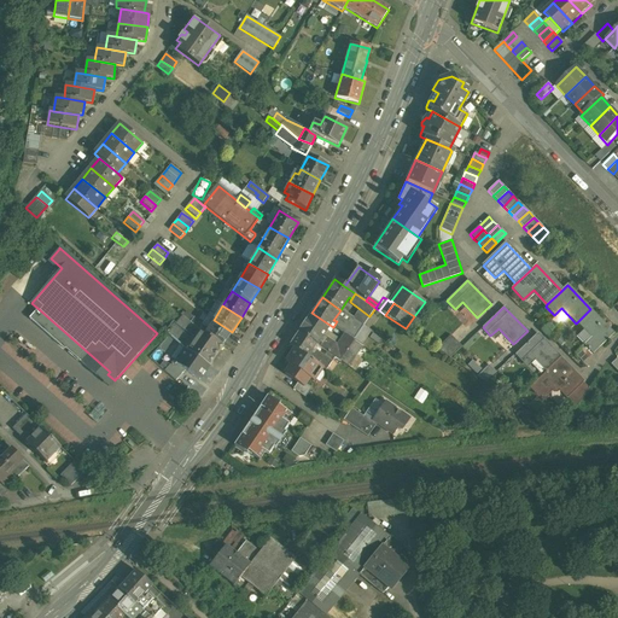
[(110,372),(39,309),(29,319),(64,349),(65,349),(99,378),(105,377),(108,374),(110,372)]
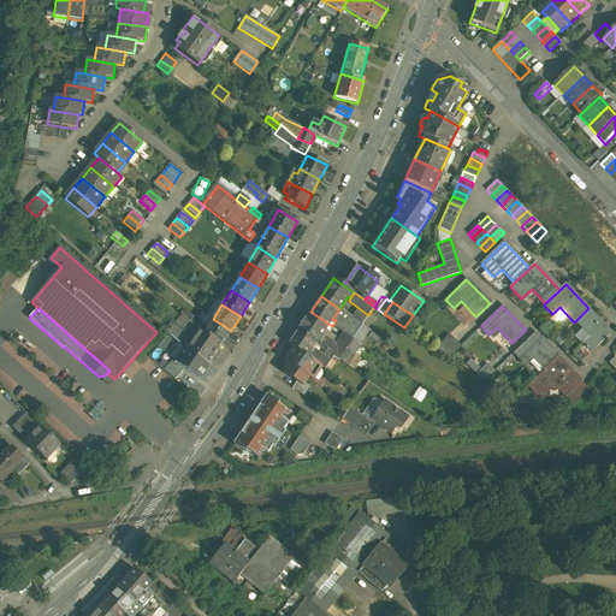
[(611,333),(588,308),(574,323),(588,338),(581,344),(590,354),(611,333)]
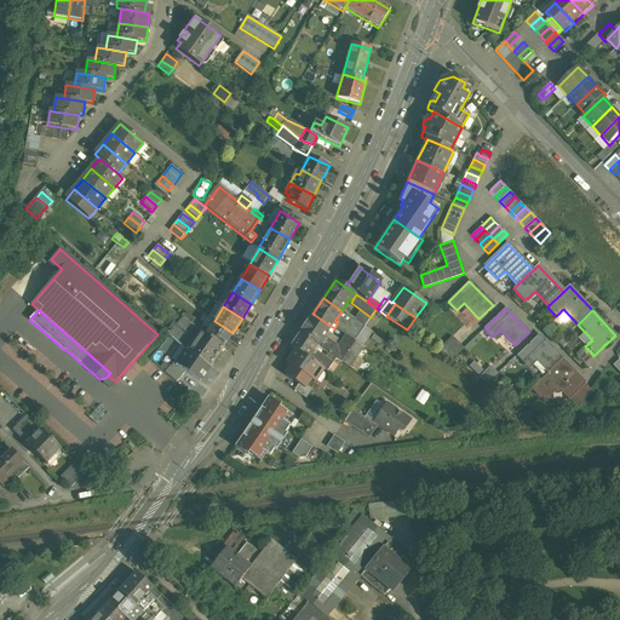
[(342,311),(334,321),(338,322),(339,320),(351,328),(356,321),(342,311)]
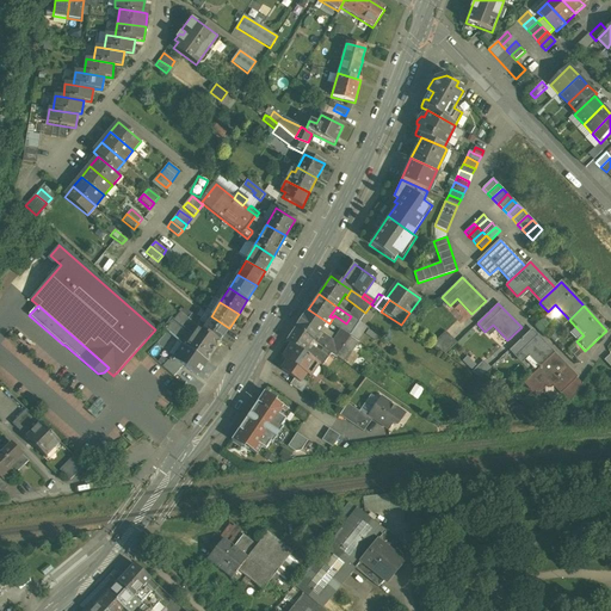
[(326,321),(308,309),(295,328),(312,340),(313,341),(318,334),(326,321)]
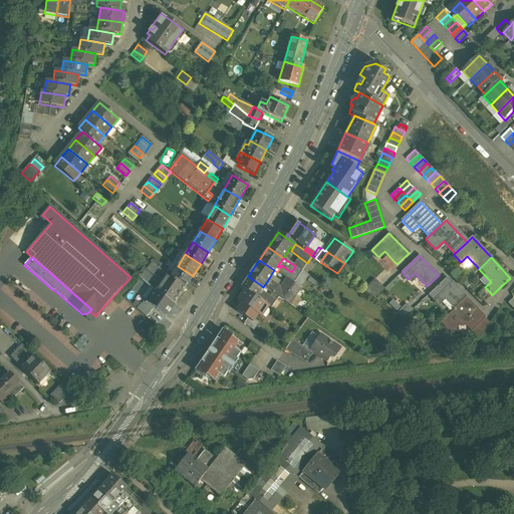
[(344,263),(337,273),(343,278),(350,268),(344,263)]
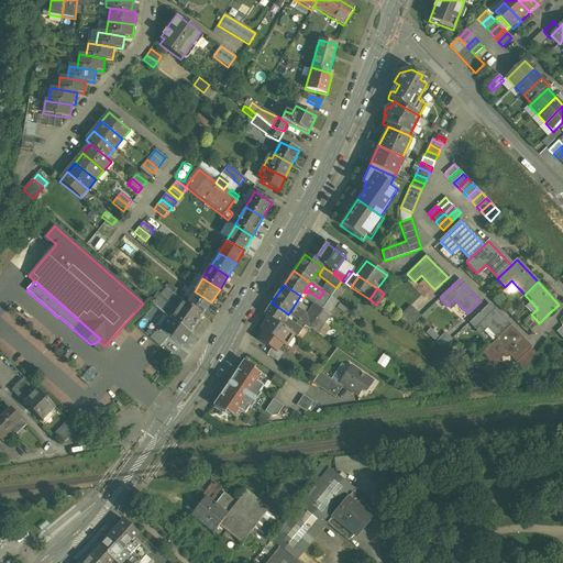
[(173,295),(166,289),(159,297),(177,309),(183,302),(178,298),(173,295)]
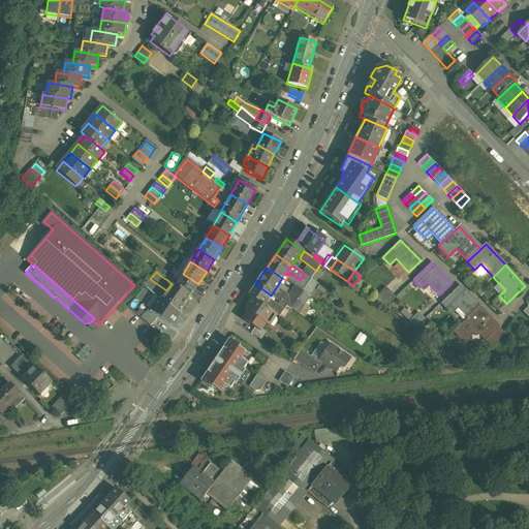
[(172,284),(175,286),(190,297),(198,284),(183,274),(178,282),(176,281),(176,279),(165,273),(162,277),(167,280),(172,284)]
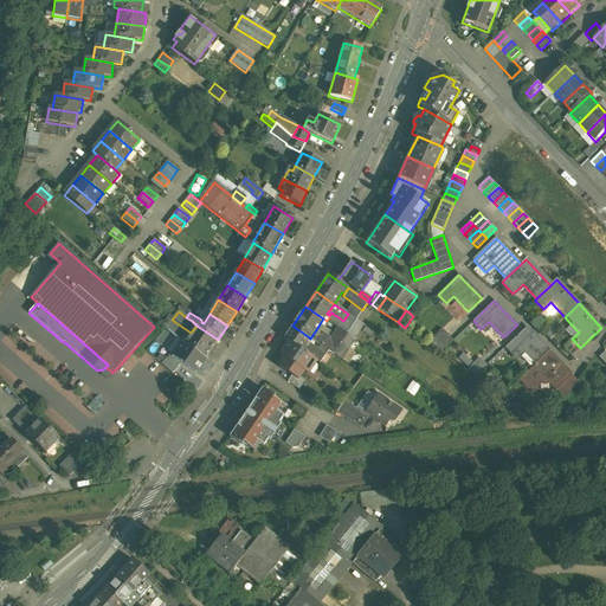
[(343,321),(331,313),(330,315),(327,321),(337,328),(346,334),(352,327),(343,321)]
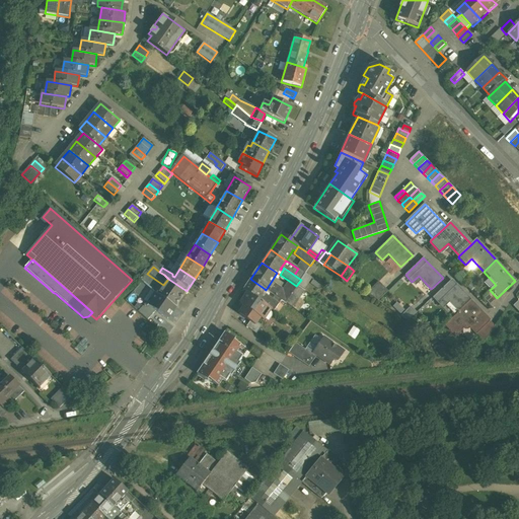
[(305,274),(298,269),(294,275),(301,280),(305,274)]
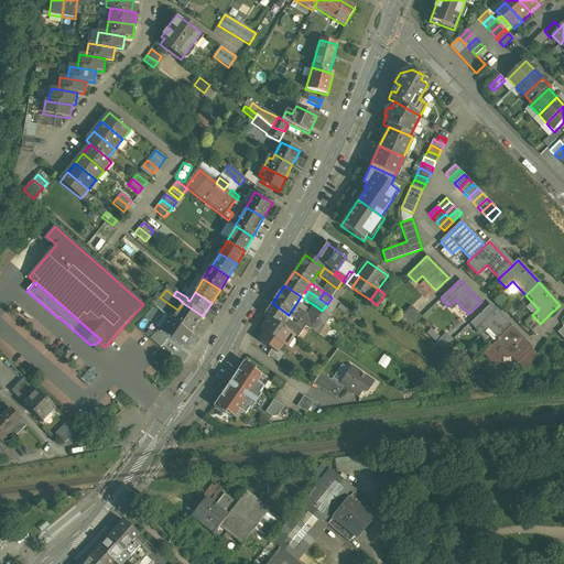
[(327,304),(322,311),(323,312),(326,314),(335,300),(332,297),(327,304)]
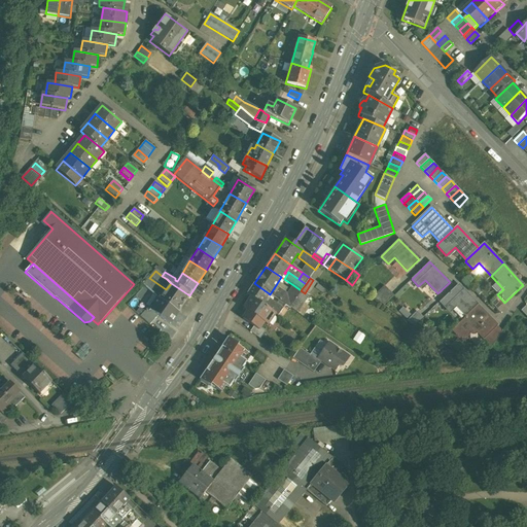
[(164,292),(148,279),(143,285),(160,299),(164,292)]
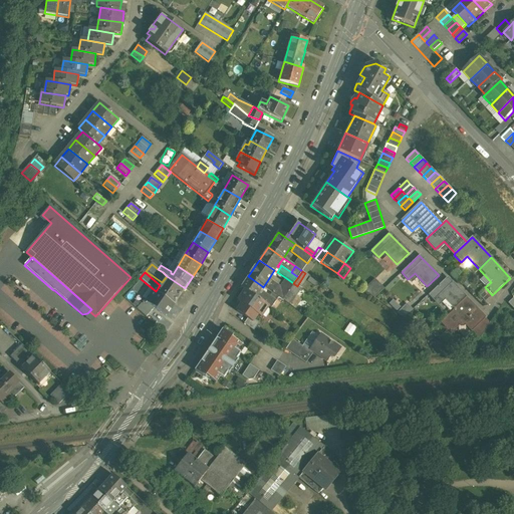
[(185,288),(170,278),(167,276),(162,282),(160,285),(156,291),(155,292),(174,304),(185,288)]
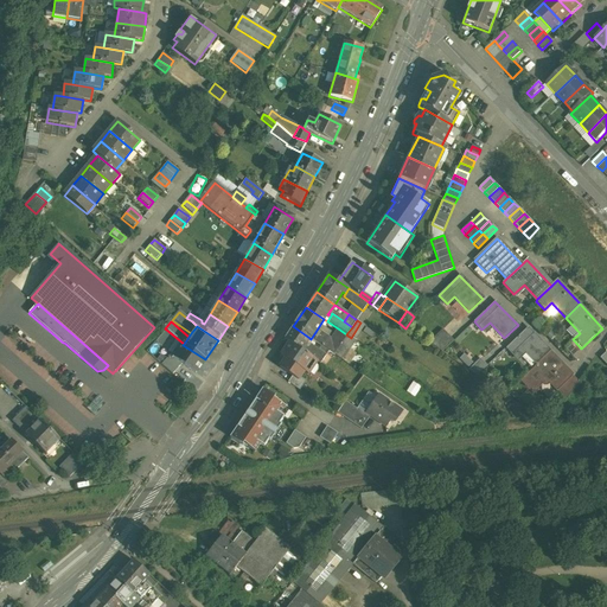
[(310,338),(293,326),(285,339),(289,343),(301,351),(305,346),(310,338)]
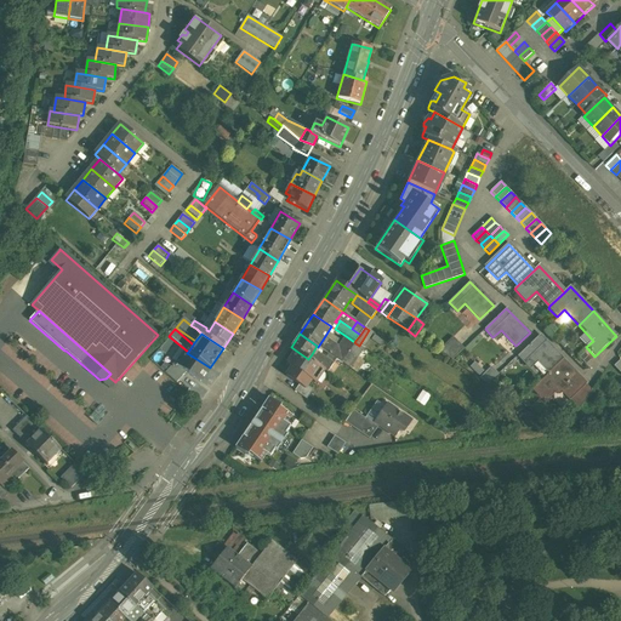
[(354,342),(346,336),(341,343),(351,351),(355,343),(354,342)]
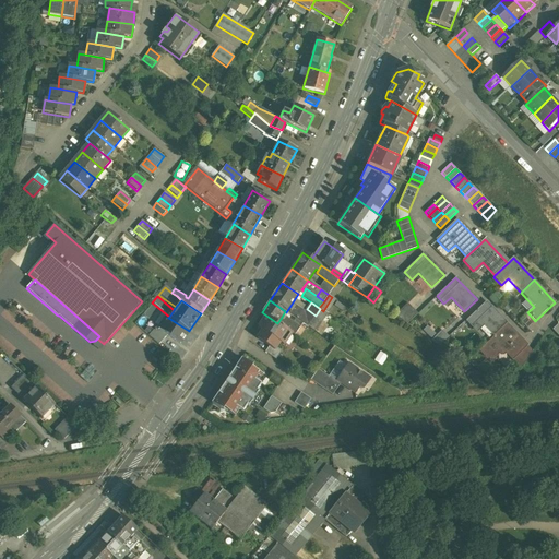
[(486,302),(466,321),(474,329),(480,322),(495,336),(507,324),(486,302)]
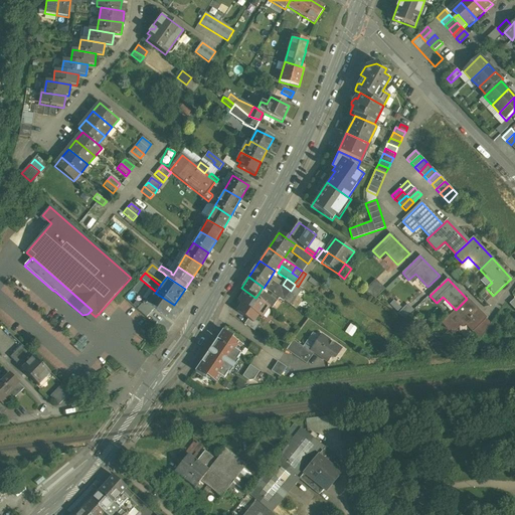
[(375,280),(363,291),(374,299),(384,290),(375,280)]
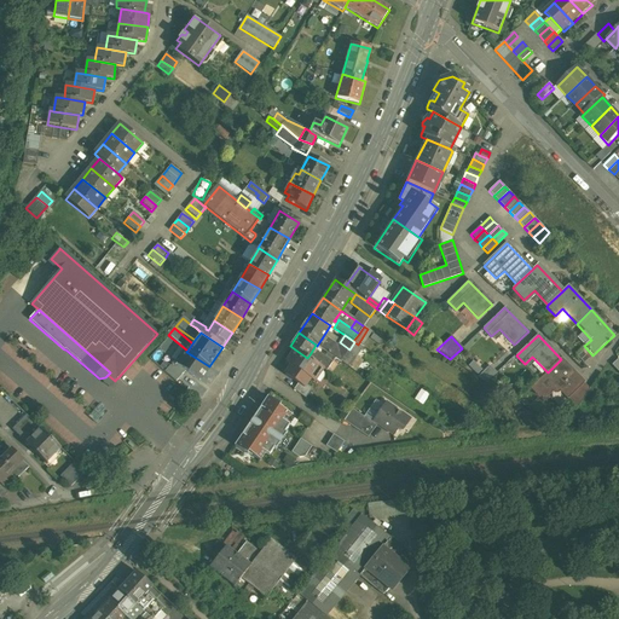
[(336,348),(322,339),(317,346),(331,356),(336,348)]
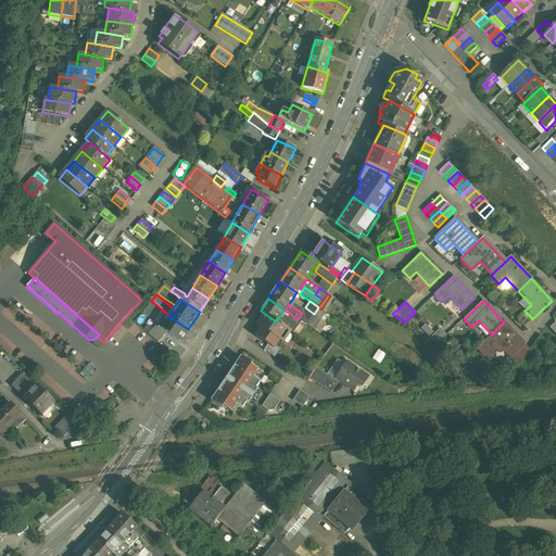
[(314,314),(313,316),(319,321),(326,312),(321,310),(318,307),(314,314)]
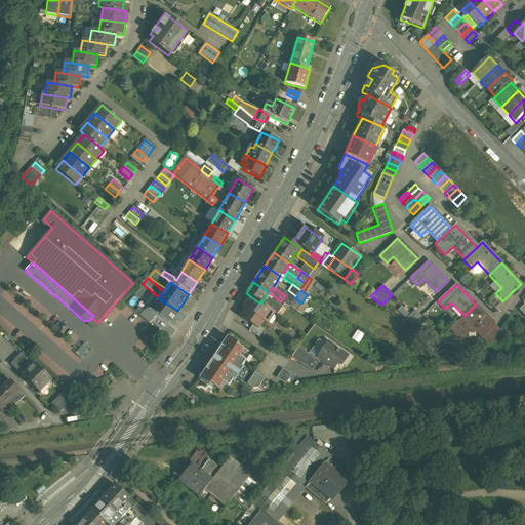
[(295,298),(287,292),(285,295),(281,301),(289,307),(295,298)]
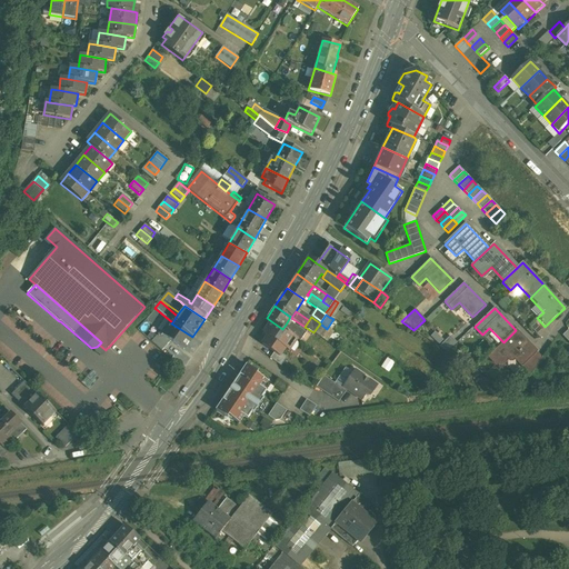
[(545,327),(537,318),(533,322),(541,330),(545,327)]
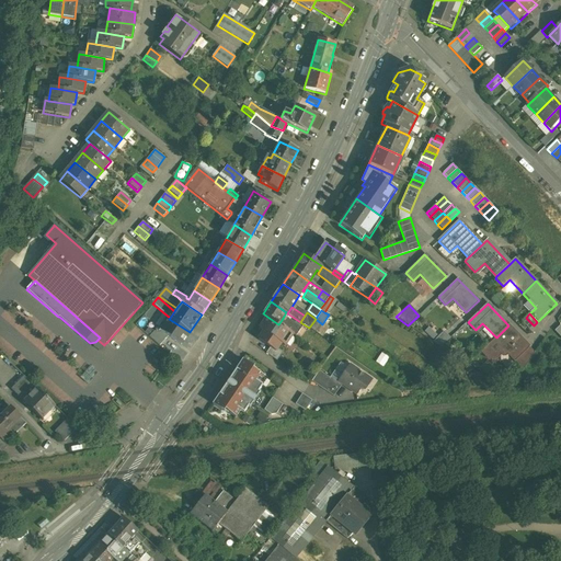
[(278,324),(267,317),(259,329),(263,332),(258,340),(270,348),(275,352),(277,348),(281,344),(284,346),(293,334),(278,324)]
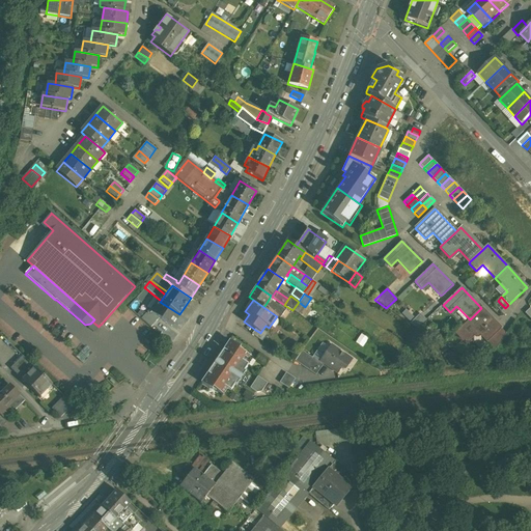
[(171,327),(179,314),(160,302),(159,301),(150,313),(159,318),(171,327)]
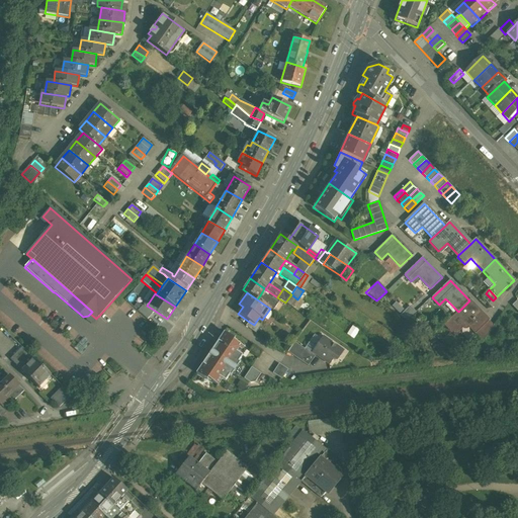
[(493,300),(486,293),(482,297),(489,305),(493,300)]
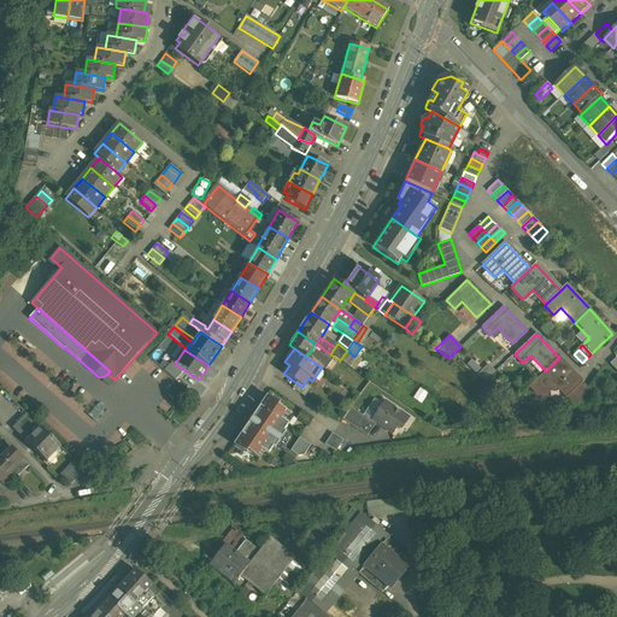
[(330,363),(315,351),(312,354),(310,352),(306,357),(322,368),(325,370),(330,363)]
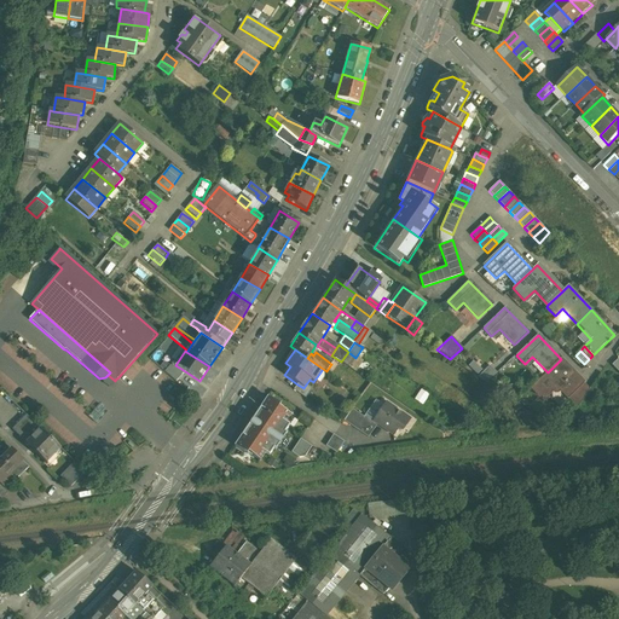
[(584,383),(561,359),(548,372),(531,388),(538,397),(547,397),(556,387),(567,399),(583,383),(584,383)]
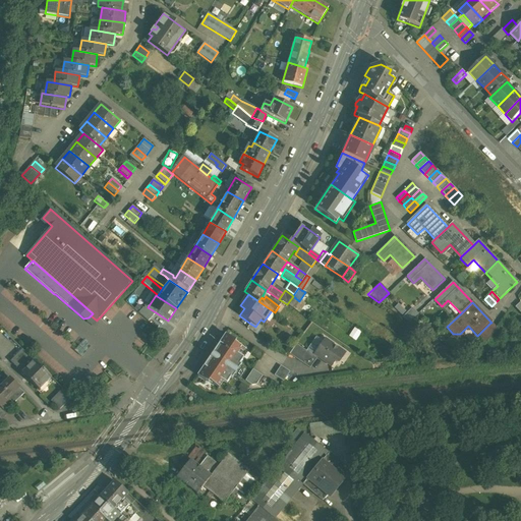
[(149,322),(156,312),(148,307),(146,305),(138,312),(149,322)]
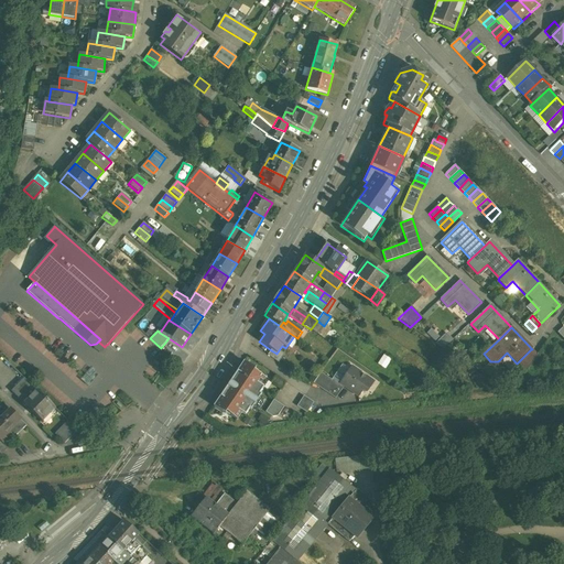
[(453,340),(446,334),(435,345),(443,349),(453,340)]
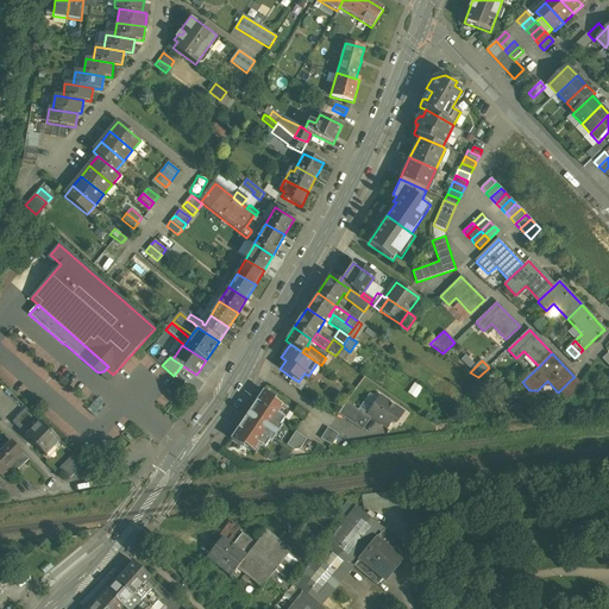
[(573,377),(558,393),(567,402),(579,383),(573,377)]
